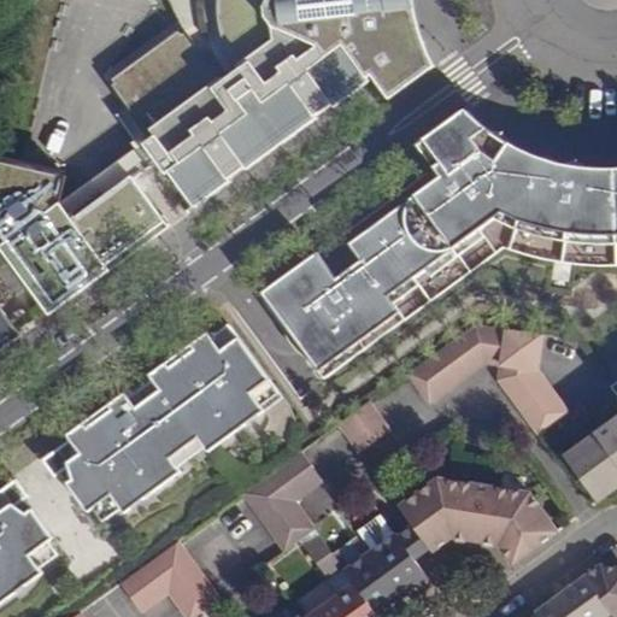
[(170,0),(171,5),(169,6),(184,31),(166,106),(142,123),(147,129),(127,141),(135,148),(124,152),(121,168),(133,174),(130,175),(111,189),(72,218),(58,200),(0,242),(0,248),(6,257),(27,285),(46,311),(106,266),(105,264),(133,242),(136,246),(168,223),(140,187),(145,182),(165,186),(170,189),(178,184),(194,206),(229,181),(227,178),(242,165),(246,168),(317,116),(315,113),(330,103),(331,106),(372,75),(413,46),(411,40),(409,35),(407,30),(406,24),(404,19),(404,15),(403,11),(401,5),(391,7),(388,0),(170,0)]
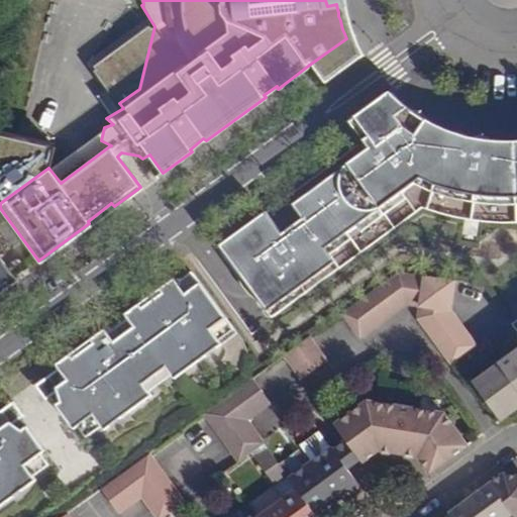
[(325,0),(327,6),(336,4),(337,9),(338,12),(338,16),(340,20),(341,25),(342,29),(344,33),(346,38),(349,34),(343,13),(340,0),(325,0)]
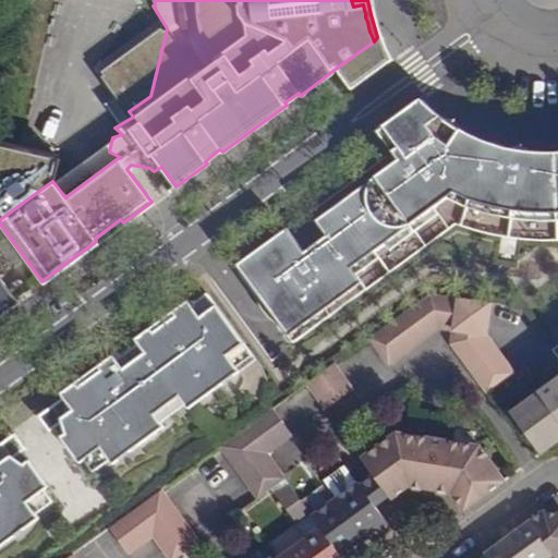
[(374,41),(337,68),(346,80),(352,88),(392,59),(388,49),(381,35),(377,37),(374,41)]
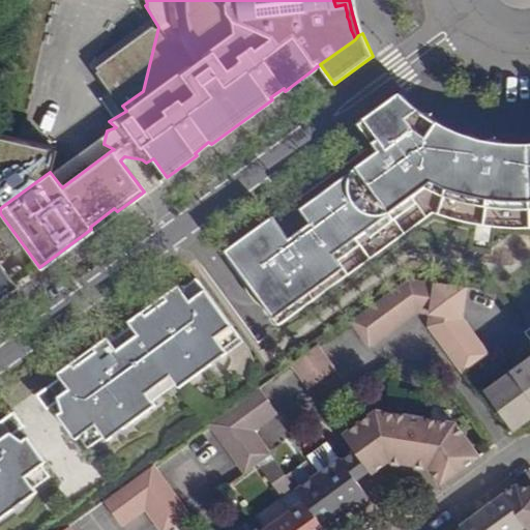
[(371,144),(383,135),(390,129),(417,110),(414,108),(408,101),(399,93),(357,124),(364,134),(371,144)]
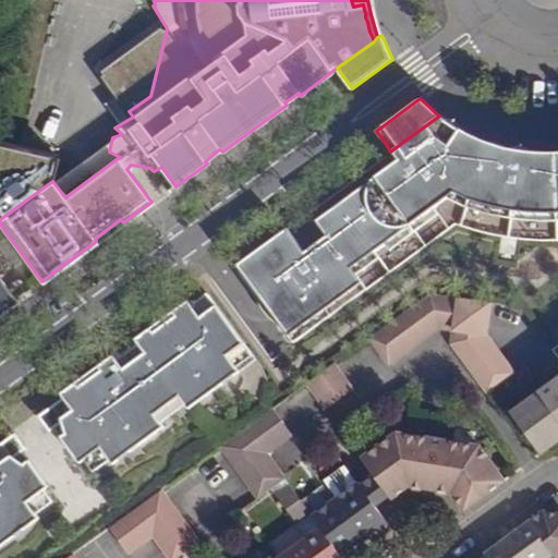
[(407,146),(403,142),(390,152),(397,160),(314,221),(325,234),(302,251),(286,229),(234,266),(287,337),(360,282),(354,276),(349,269),(375,250),(384,243),(408,226),(432,208),(437,216),(447,230),(453,226),(482,234),(501,239),(536,242),(557,241),(557,153),(552,154),(528,153),(526,161),(511,158),(512,150),(480,140),(461,131),(439,116),(411,136),(415,141),(407,146)]
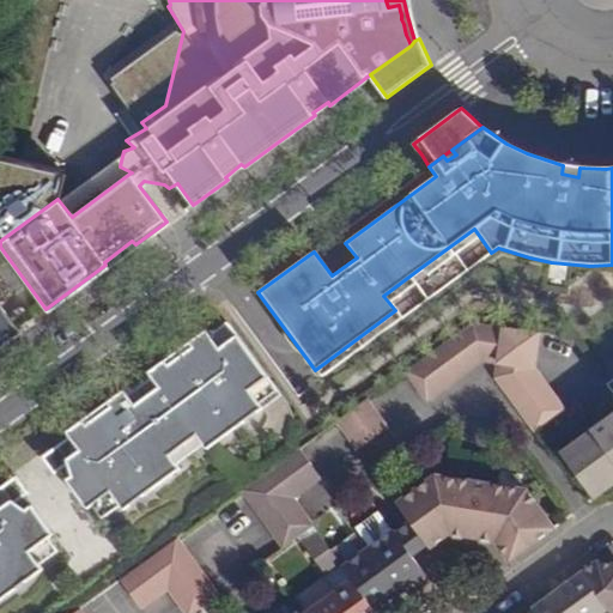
[(580,168),(563,165),(562,174),(578,177),(580,168)]
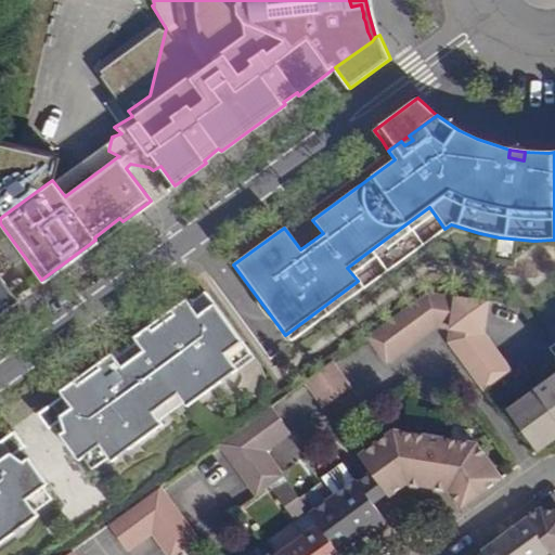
[(405,224),(411,231),(435,215),(429,207),(405,224)]
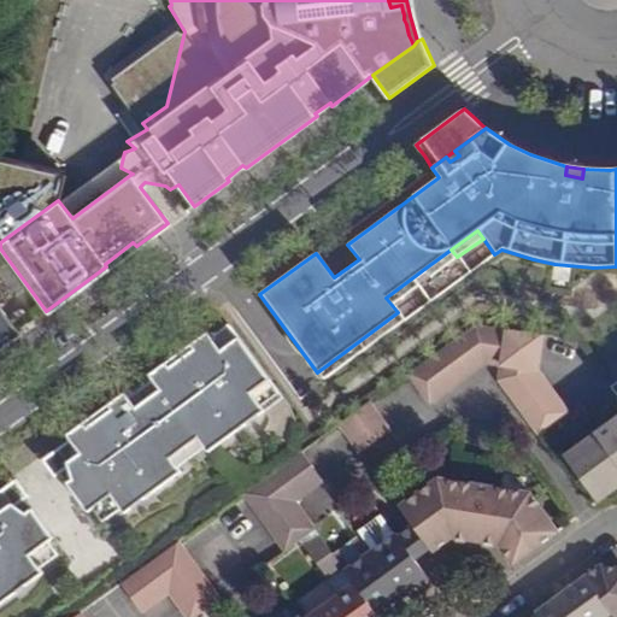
[(430,276),(457,257),(451,250),(424,269),(430,276)]
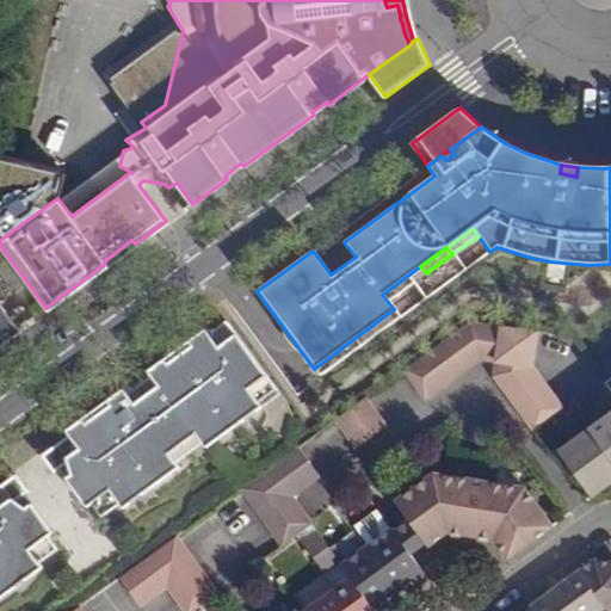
[(26,282),(6,254),(0,258),(0,270),(14,290),(26,282)]
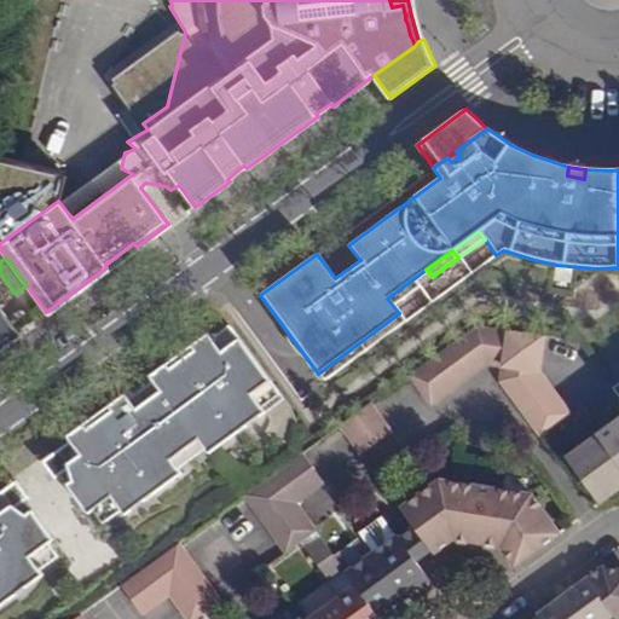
[(422,284),(416,277),(387,299),(393,306),(422,284)]
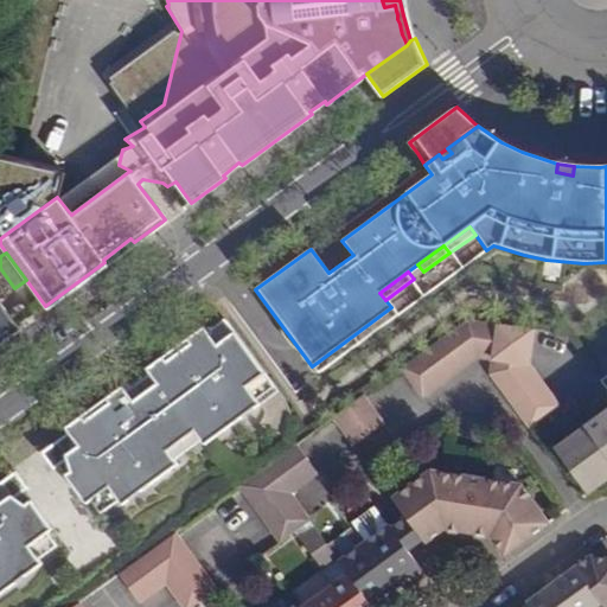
[(0,331),(17,320),(0,296),(0,331)]
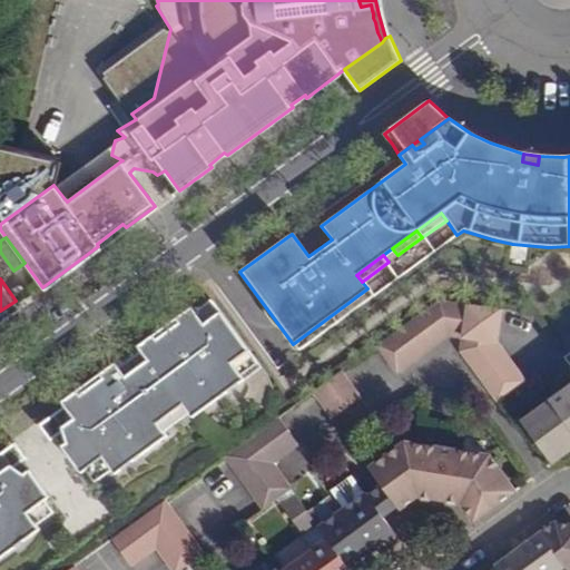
[(374,296),(367,288),(293,344),(298,352),(374,296)]
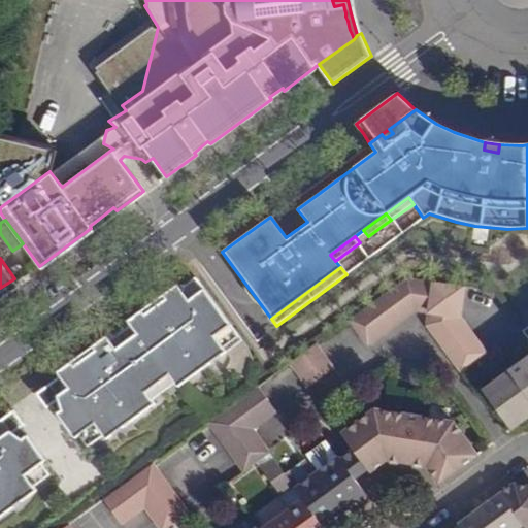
[(411,310),(425,312),(430,281),(405,275),(347,319),(365,344),(411,310)]
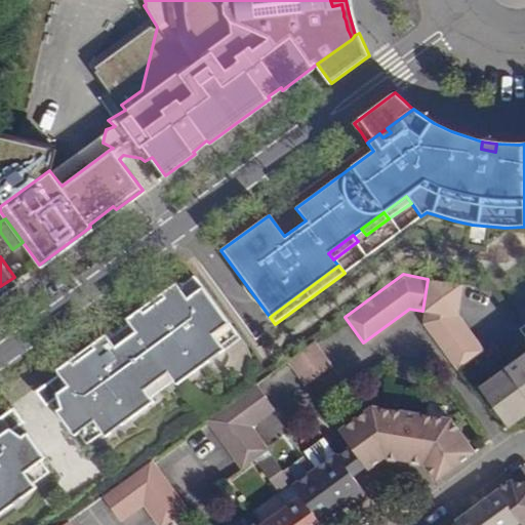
[(202,285),(195,275),(179,286),(187,296),(202,285)]
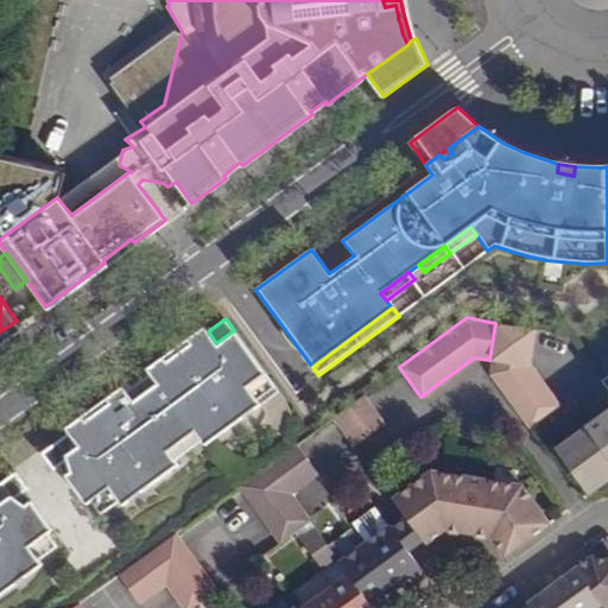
[(0,343),(21,327),(17,321),(0,331),(0,343)]
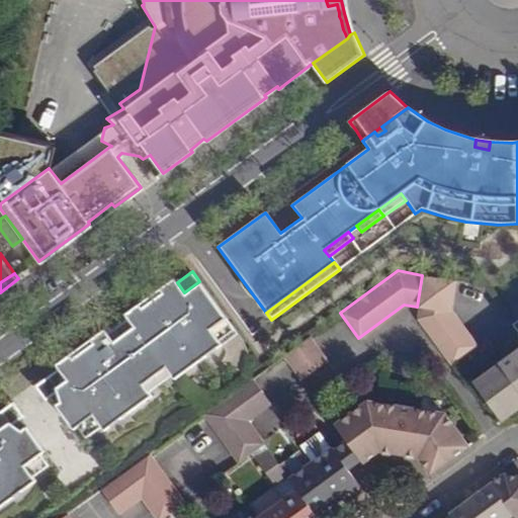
[(451,279),(422,275),(417,307),(415,322),(448,366),(473,347),(447,314),(451,279)]
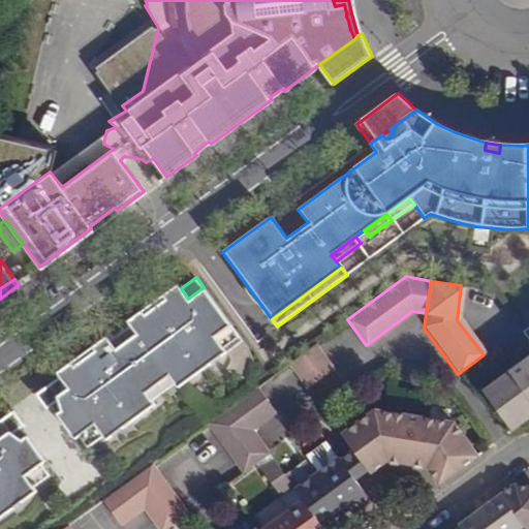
[(226,351),(242,340),(204,287),(188,299),(181,288),(180,286),(172,291),(175,296),(165,302),(158,298),(152,303),(155,308),(152,311),(146,307),(127,320),(131,324),(136,333),(115,349),(109,341),(105,336),(81,354),(85,359),(82,362),(75,359),(57,372),(60,375),(68,386),(55,396),(60,418),(73,437),(94,423),(105,439),(154,403),(151,399),(145,390),(167,373),(173,382),(177,387),(226,351)]
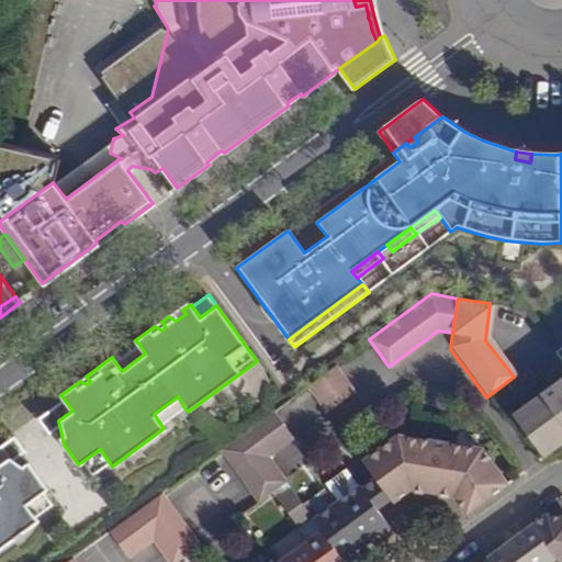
[(182,310),(180,307),(168,316),(176,321),(186,314),(182,310)]
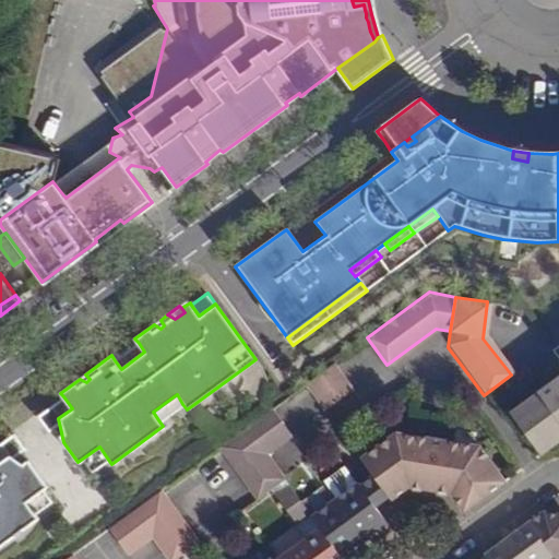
[(144,352),(139,343),(115,360),(121,369),(144,352)]
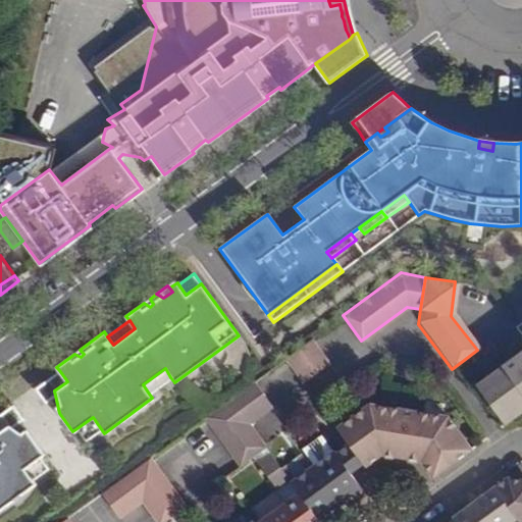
[(283,358),(301,383),(326,365),(308,341),(283,358)]
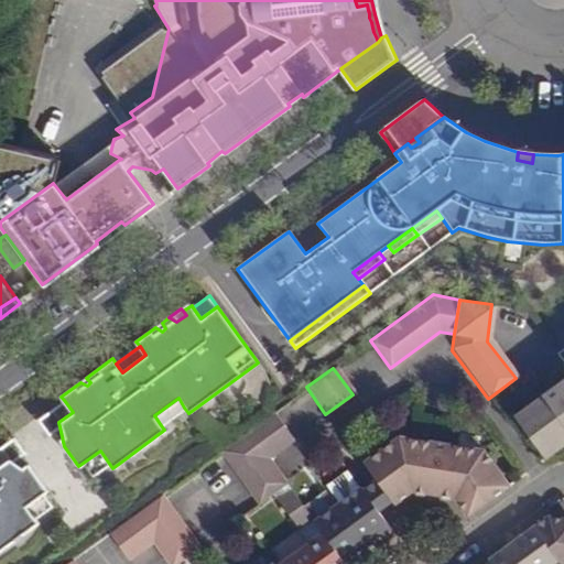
[(563,405),(563,397),(555,384),(512,415),(543,457),(563,441),(563,407),(563,405)]
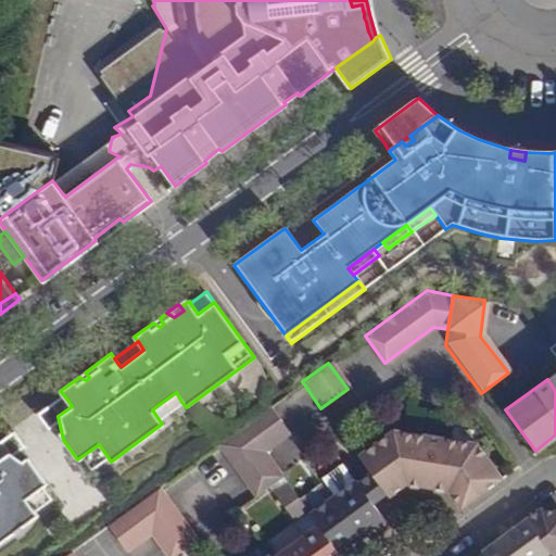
[(181,402),(176,392),(152,409),(159,419),(181,402)]
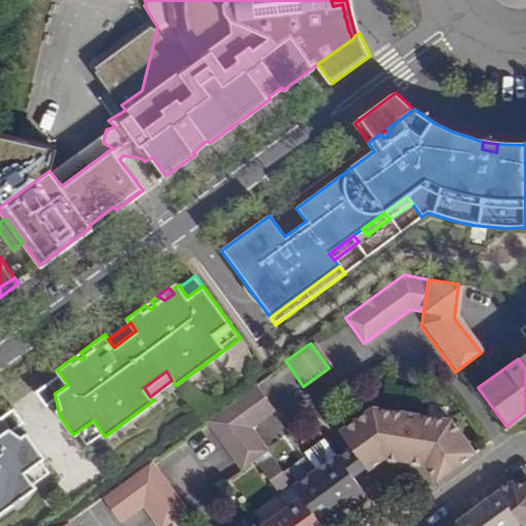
[(68,384),(60,373),(46,382),(54,393),(68,384)]
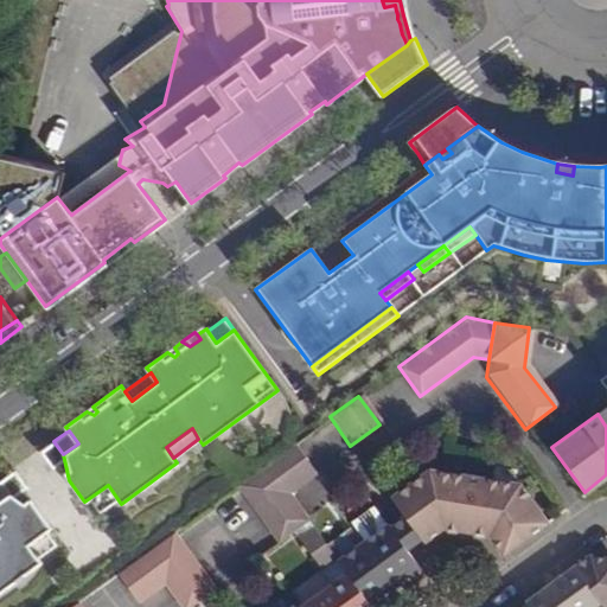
[(273,478),(285,493),(313,472),(293,443),(236,485),(246,498),(273,478)]
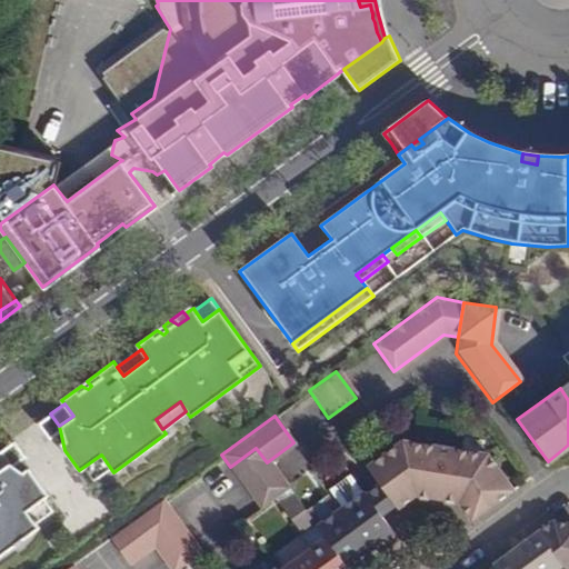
[(398,439),(362,465),(373,480),(391,503),(395,509),(415,493),(427,496),(429,479),(445,482),(442,498),(457,501),(469,519),(510,489),(483,452),(398,439)]
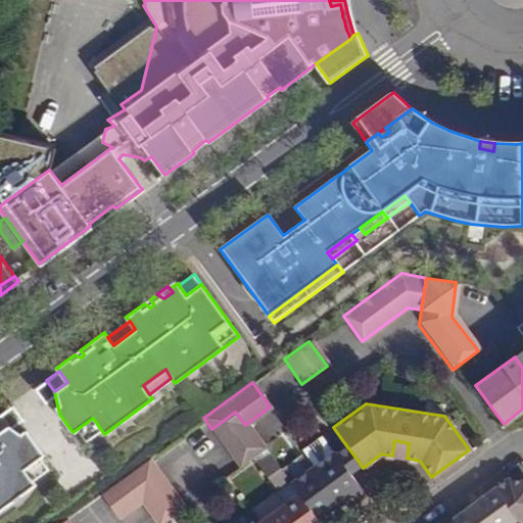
[(262,445),(245,425),(235,412),(211,429),(235,464),(247,456),(262,445)]
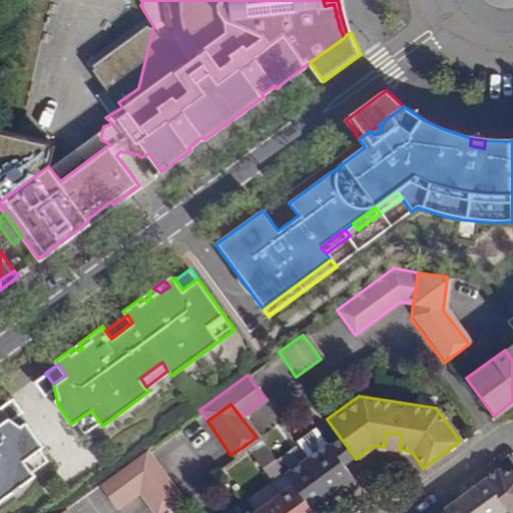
[(10,417),(2,405),(0,406),(0,422),(9,417),(10,417)]
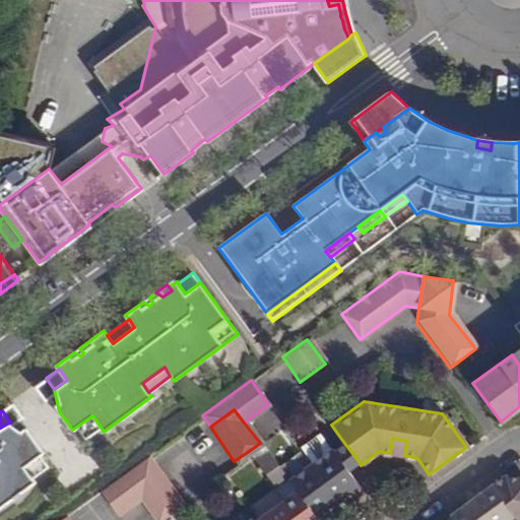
[(0,506),(35,480),(23,465),(44,451),(28,432),(10,423),(9,423),(0,428),(0,506)]
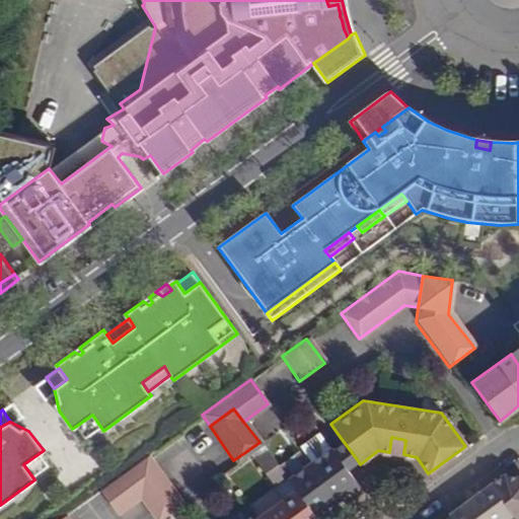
[(295,492),(313,517),(356,486),(344,470),(328,448),(325,450),(315,436),(296,450),(276,464),(295,492)]
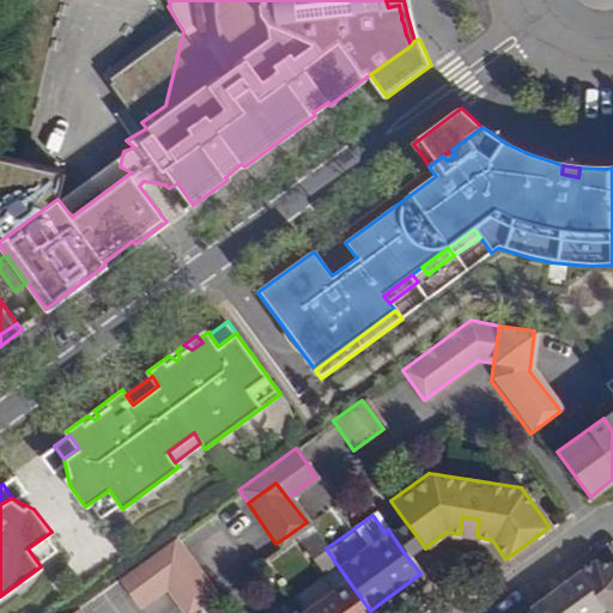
[(479,520),(462,516),(460,534),(477,536),(479,520)]
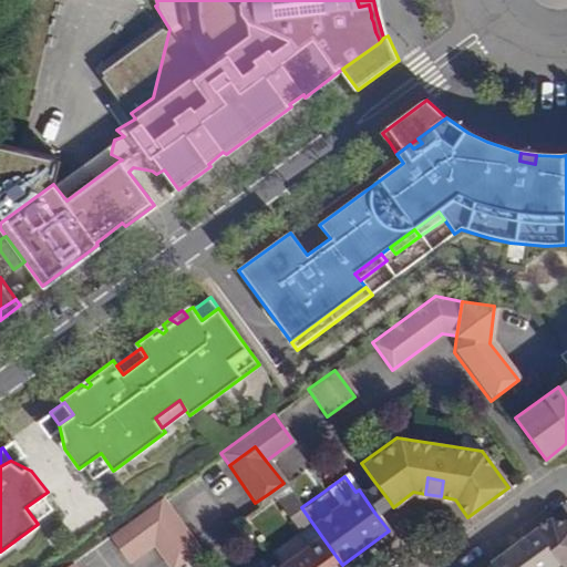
[(390,502),(372,478),(366,484),(359,490),(375,514),(383,507),(390,502)]
